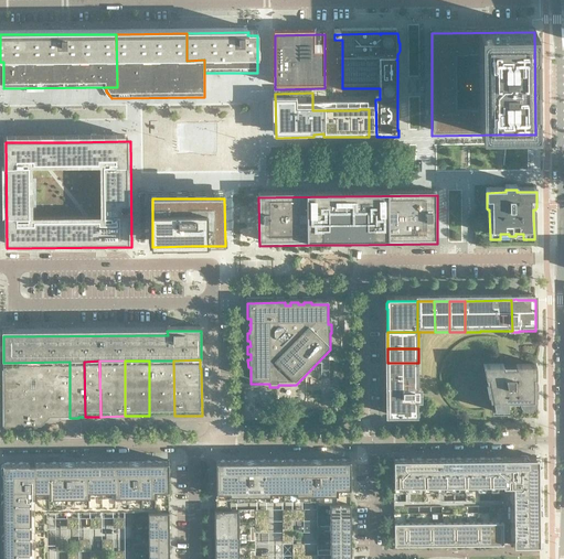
[(174,416),(173,361),(149,361),(149,416),(174,416)]
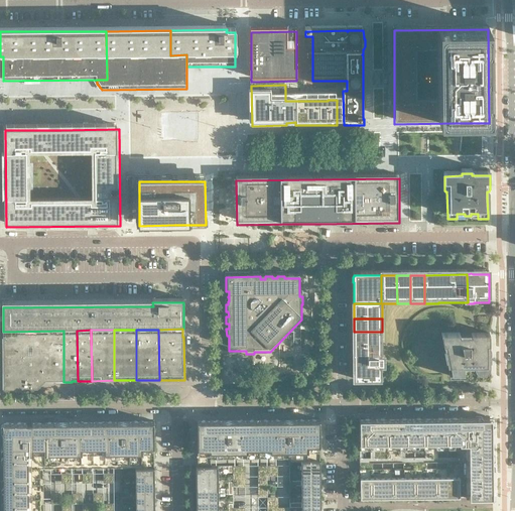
[(63,382),(63,331),(4,332),(4,339),(3,339),(3,343),(3,360),(34,360),(34,381),(56,381),(56,382),(63,382)]
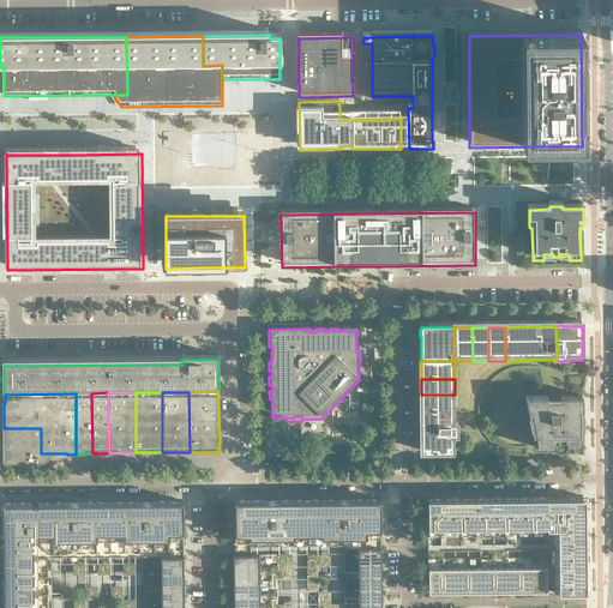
[(455,413),(455,395),(421,395),(421,413),(455,413)]
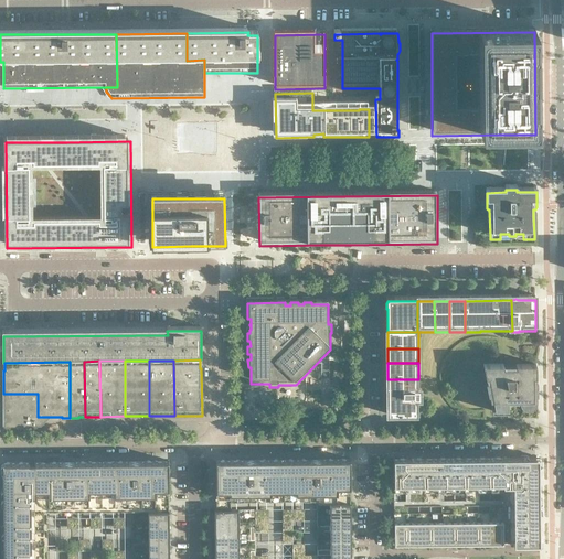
[(538,399),(538,386),(536,386),(536,368),(517,368),(517,369),(504,369),(504,372),(504,393),(504,416),(507,416),(507,418),(523,418),(536,418),(536,409),(536,399),(538,399)]
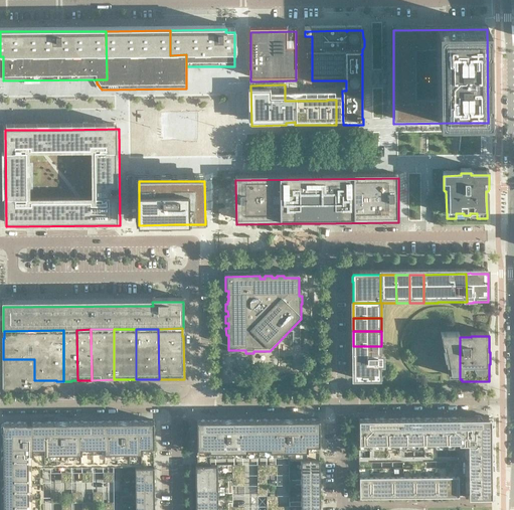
[(460,339),(460,337),(459,337),(441,337),(443,348),(444,348),(444,352),(445,358),(460,358),(460,339)]
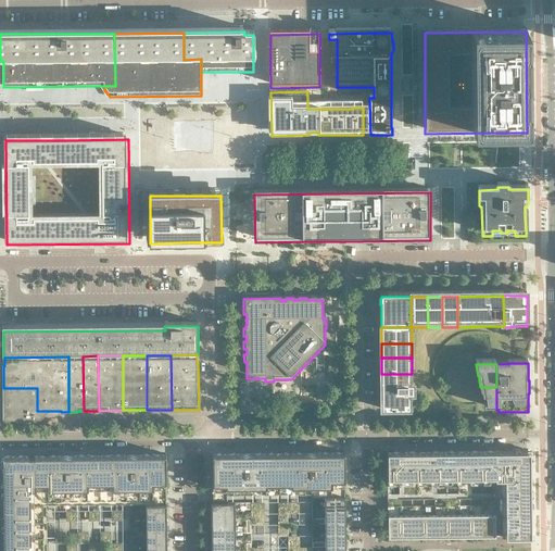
[(382,389),(413,389),(412,374),(381,374),(382,388),(382,389)]
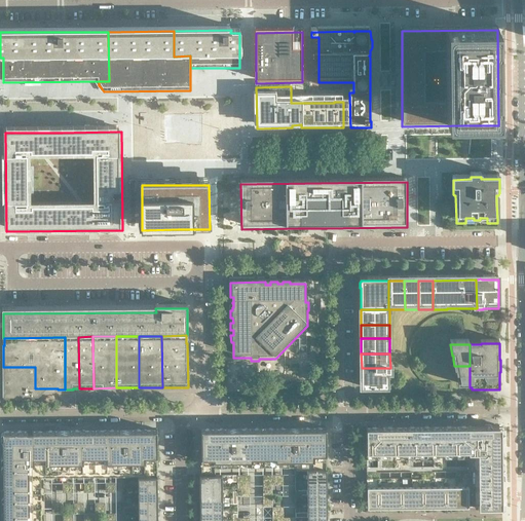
[(470,387),(470,366),(454,366),(455,372),(456,372),(456,376),(458,387),(470,387)]
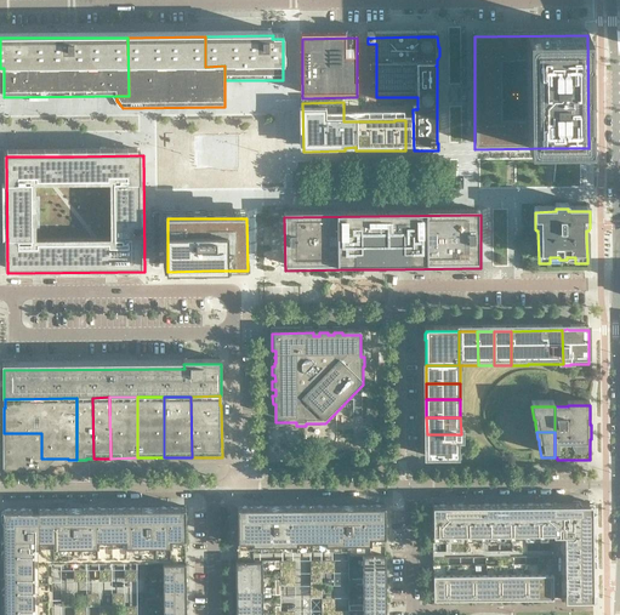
[(41,459),(41,433),(4,433),(4,477),(41,476),(41,471),(41,459)]
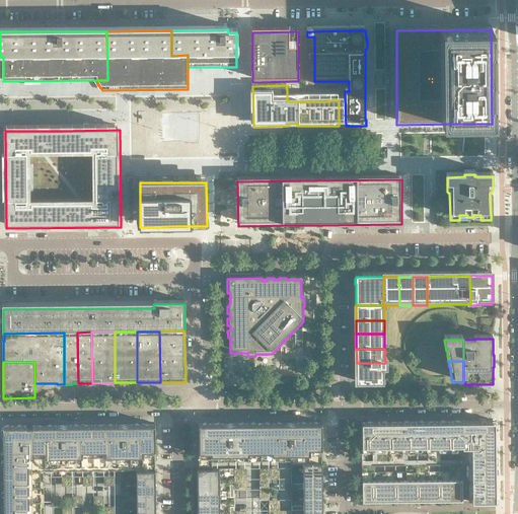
[(385,385),(385,370),(385,369),(385,368),(386,367),(386,366),(385,365),(385,364),(385,363),(357,363),(357,362),(356,363),(356,365),(356,367),(356,368),(356,370),(357,372),(357,385),(385,385)]
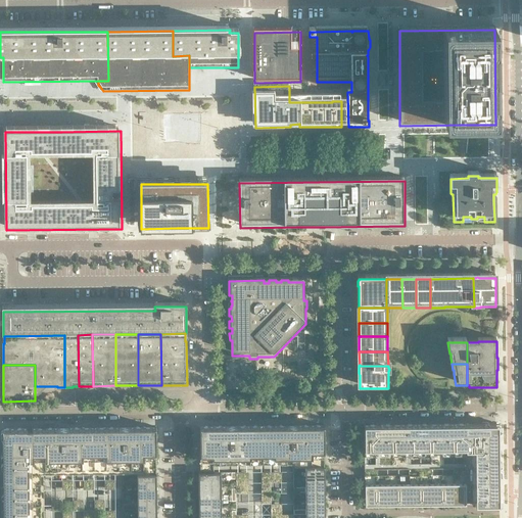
[(500,446),(500,428),(467,428),(365,430),(365,488),(366,504),(366,510),(377,510),(437,509),(476,509),(476,510),(500,509),(500,446)]
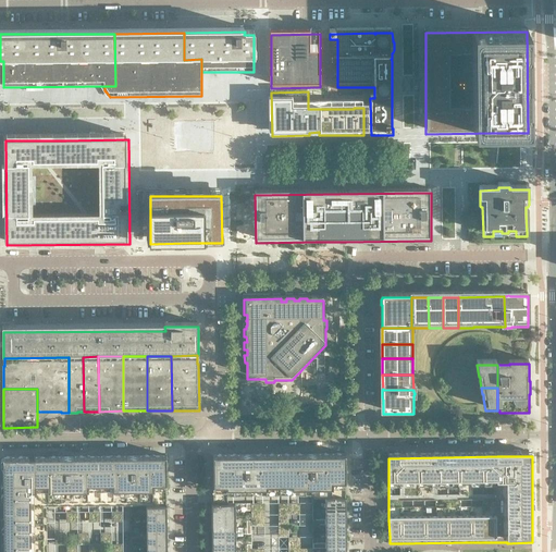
[(213,460),(214,490),(227,490),(227,493),(268,492),(268,490),(293,489),(293,492),(326,492),(328,502),(328,503),(346,503),(346,501),(346,458),(213,460)]
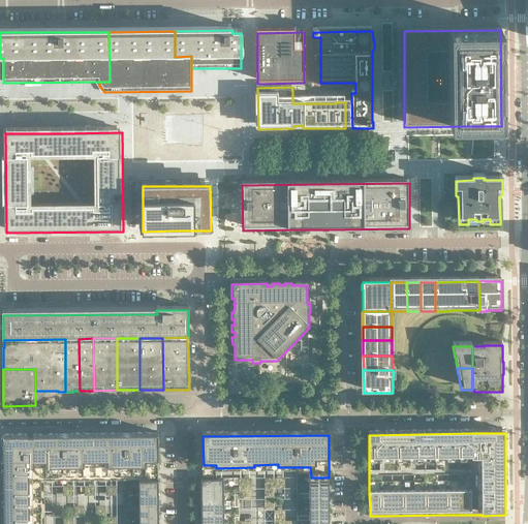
[(159,459),(158,436),(34,438),(34,469),(159,468),(159,459)]
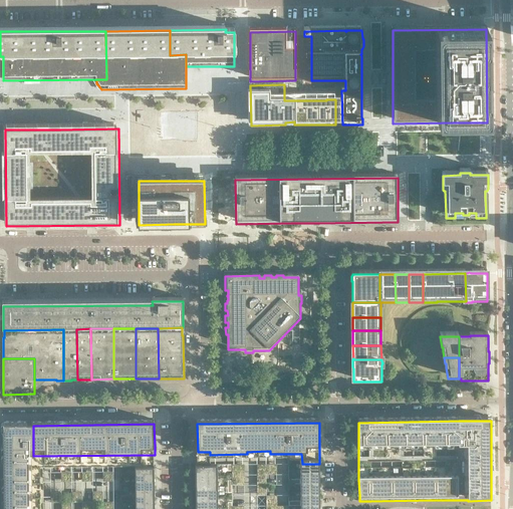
[(28,508),(28,456),(33,456),(33,426),(3,426),(3,461),(4,482),(4,491),(4,494),(4,501),(4,508),(28,508)]
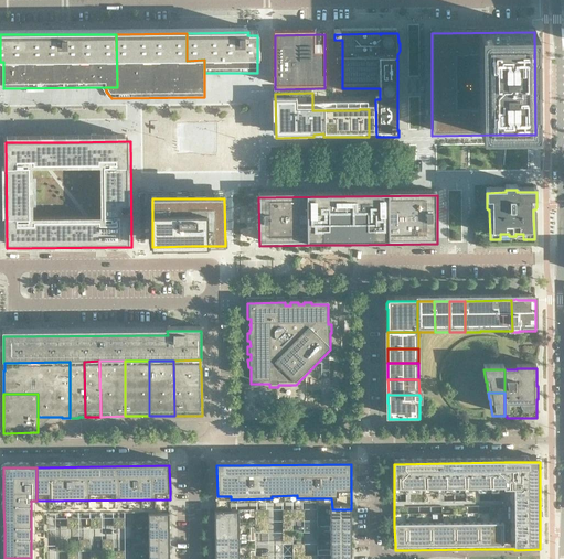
[(351,516),(351,509),(332,509),(332,508),(330,508),(331,522),(351,520),(351,519),(351,516)]
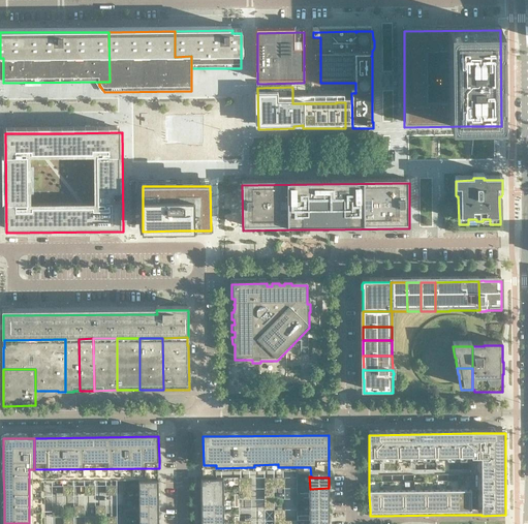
[(224,483),(204,483),(202,483),(202,486),(202,488),(202,495),(224,495),(224,483)]
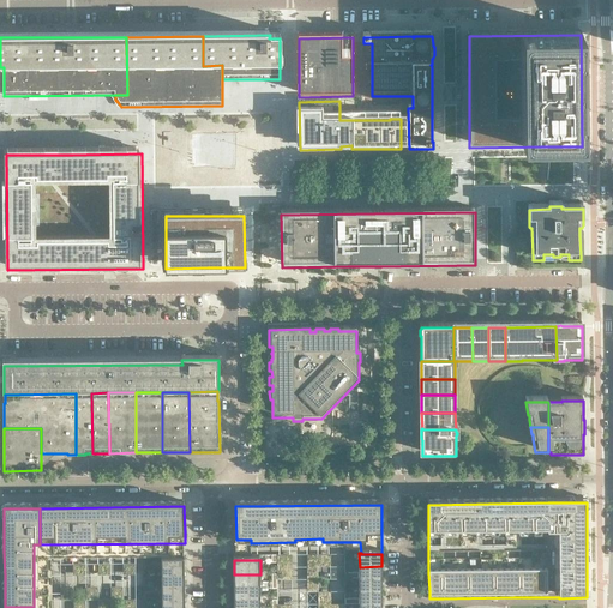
[(185,571),(185,563),(162,563),(162,577),(185,576),(185,573),(185,571)]
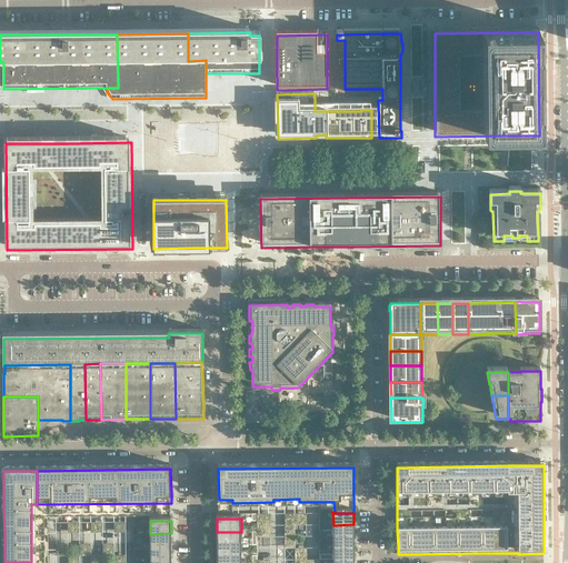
[(354,532),(354,524),(334,525),(334,534),(334,536),(355,536),(355,535),(354,532)]
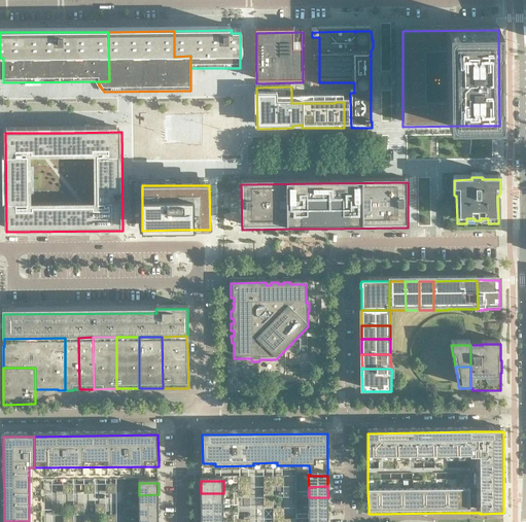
[(223,503),(223,493),(201,493),(201,499),(201,502),(201,505),(223,503)]
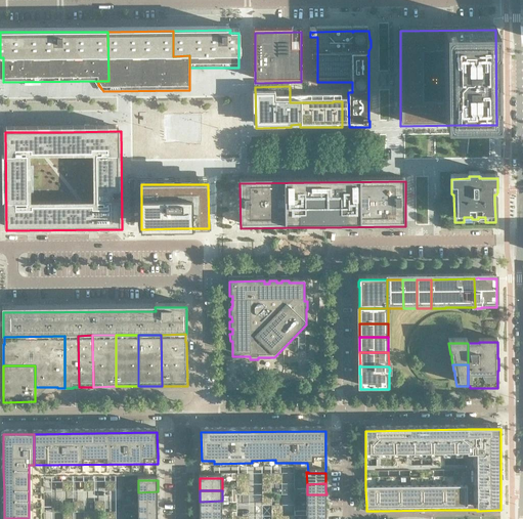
[(158,501),(158,499),(158,491),(138,492),(138,503),(158,503),(158,501)]
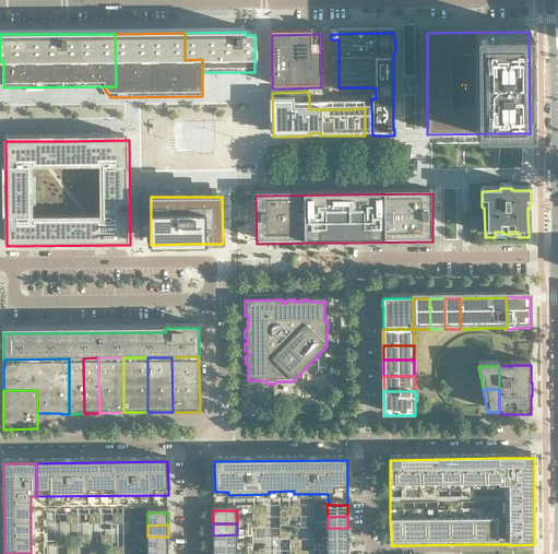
[(348,535),(348,528),(328,528),(328,531),(328,540),(348,540),(348,538),(348,535)]
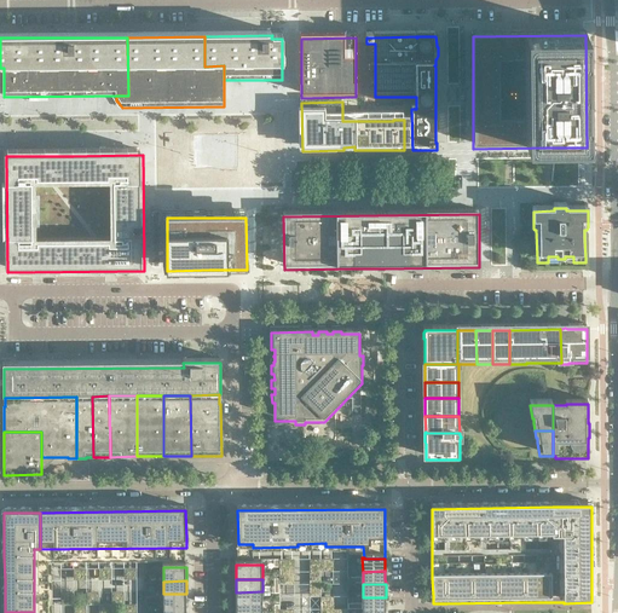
[(263,605),(263,591),(236,593),(236,595),(236,597),(236,605),(263,605)]
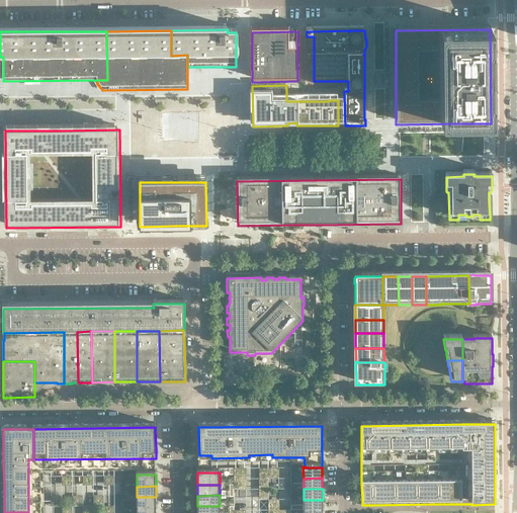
[(156,504),(156,497),(137,497),(137,508),(156,508),(156,506),(156,504)]
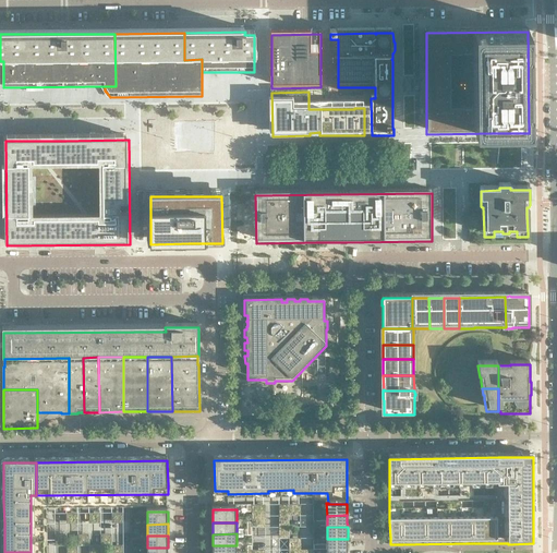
[(348,547),(348,539),(327,539),(327,549),(327,551),(348,551),(348,549),(348,547)]
